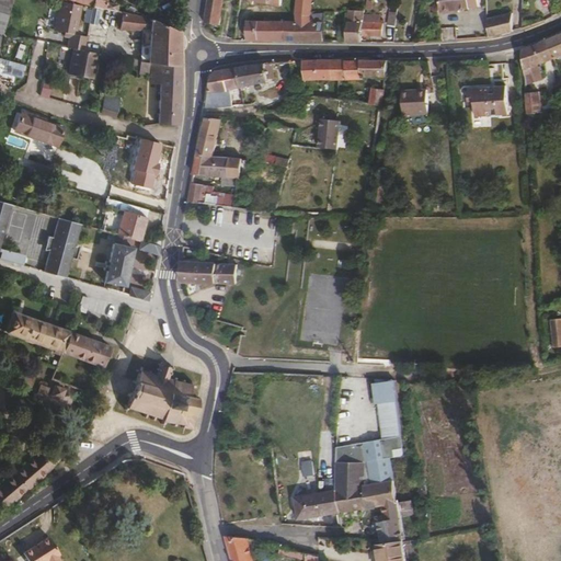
[(0,0),(0,9),(10,12),(12,0),(0,0)]
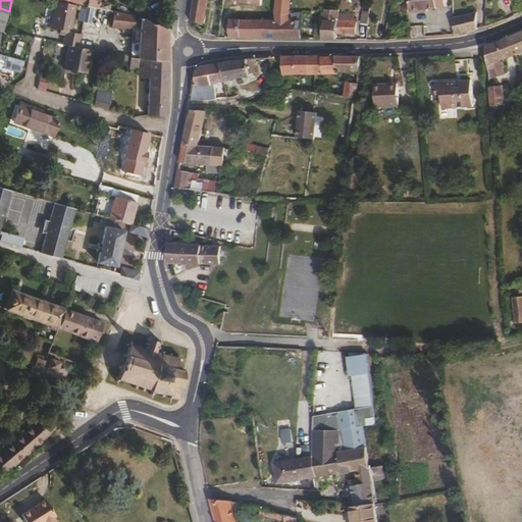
[(73,32),(79,4),(59,0),(58,0),(52,28),(62,29),(67,30),(67,34),(65,42),(67,42),(80,44),(83,33),(73,32)]
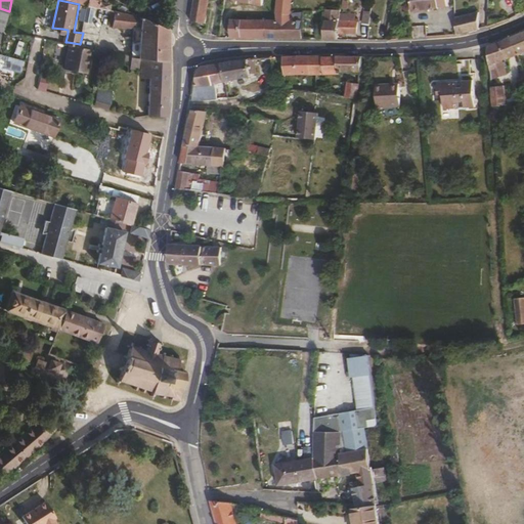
[(100,2),(100,0),(74,0),(88,3),(87,5),(99,7),(110,9),(110,8),(111,4),(100,2)]
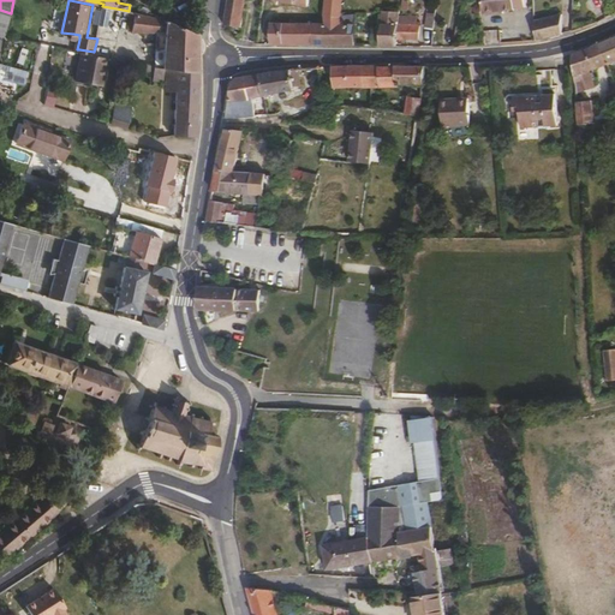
[(230,0),(226,24),(242,27),(245,0),(230,0)]
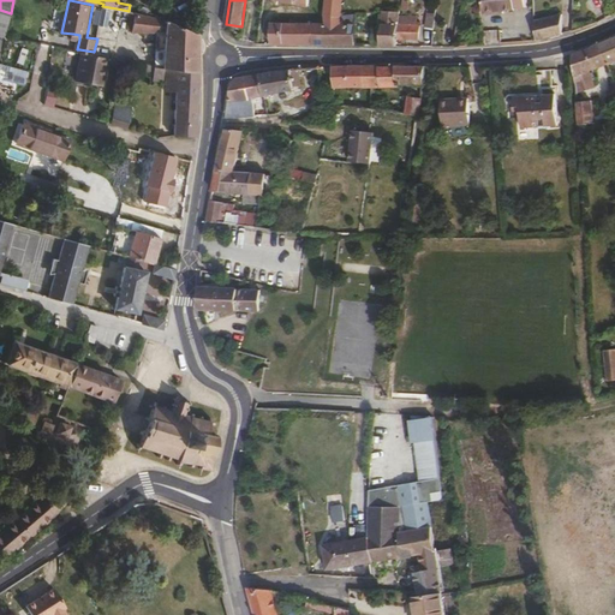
[(344,16),(345,0),(329,0),(327,15),(344,16)]
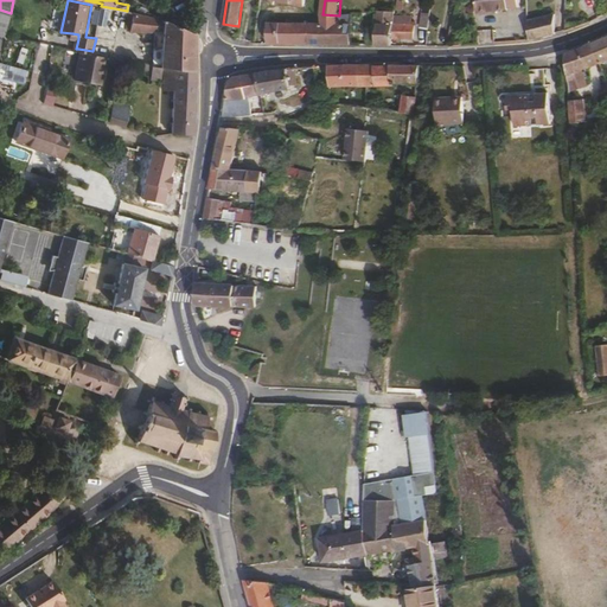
[(519,8),(518,0),(477,0),(477,13),(480,13),(480,14),(490,14),(490,12),(498,11),(510,11),(510,10),(519,8)]
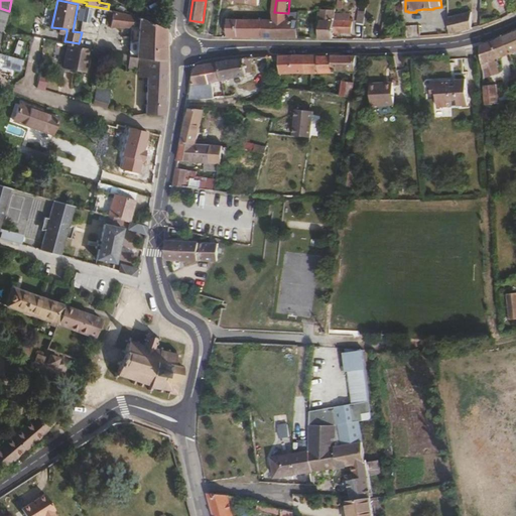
[(167,57),(167,28),(142,17),(124,12),(113,9),(108,8),(108,9),(98,7),(95,22),(111,26),(139,26),(138,54),(141,55),(150,55),(167,57)]
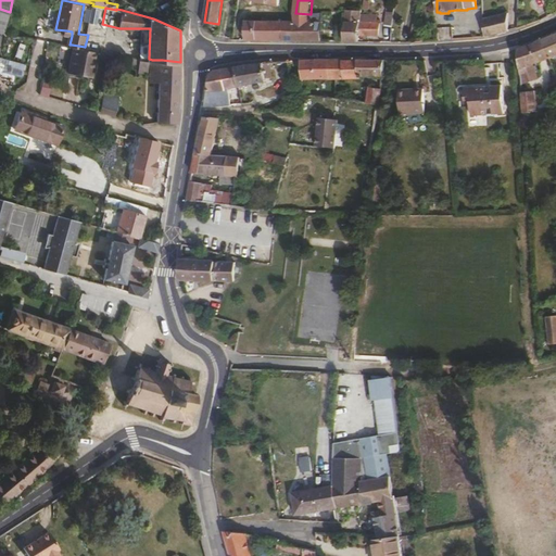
[(0,49),(1,49),(8,19),(10,12),(0,9),(0,49)]
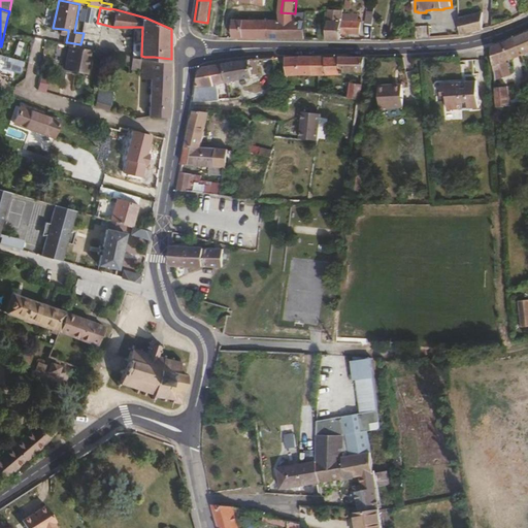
[(359,21),(360,14),(344,12),(344,10),(330,9),(328,38),(341,39),(342,32),(352,32),(361,33),(362,22),(359,21)]
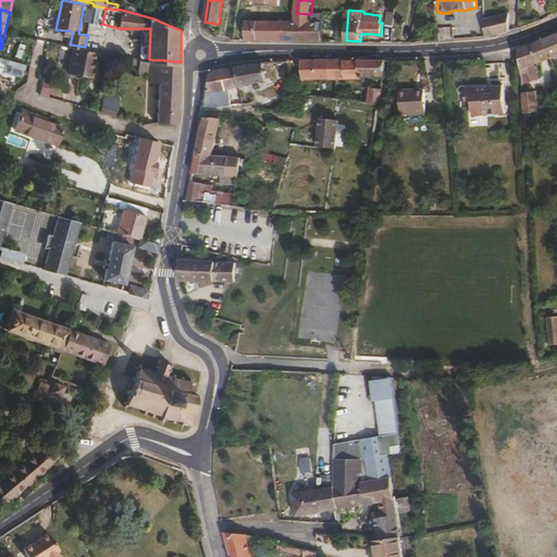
[(323,40),(324,17),(318,16),(318,22),(310,21),(311,14),(296,13),(296,21),(294,21),(286,21),(285,40),(323,40)]
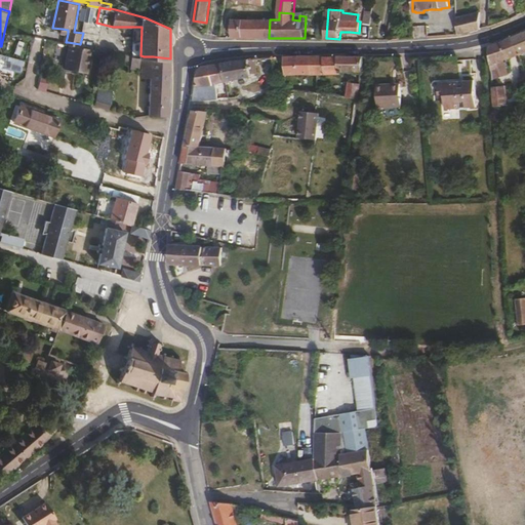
[(481,29),(481,13),(457,18),(455,37),(481,29)]
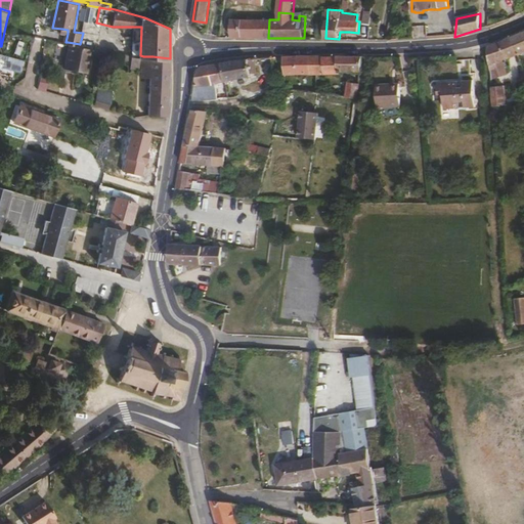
[(268,38),(269,19),(265,19),(233,19),(232,37),(268,38)]
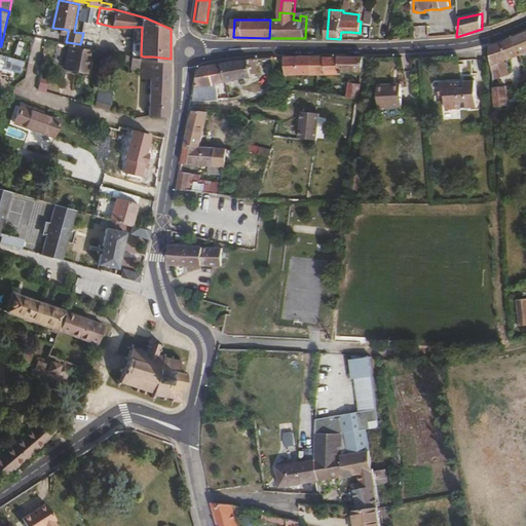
[(525,50),(525,31),(514,37),(520,53),(525,50)]
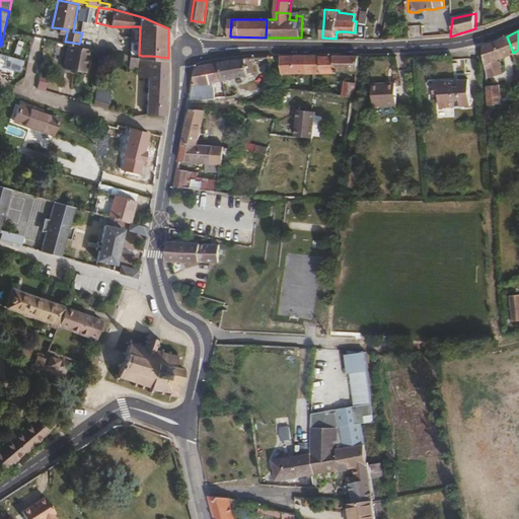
[(513,53),(507,36),(485,45),(487,68),(492,66),(490,62),(497,59),(513,53)]
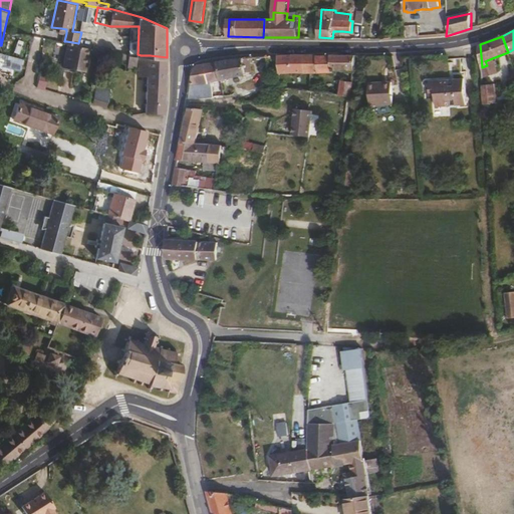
[(84,69),(88,45),(78,43),(66,41),(62,64),(84,69)]
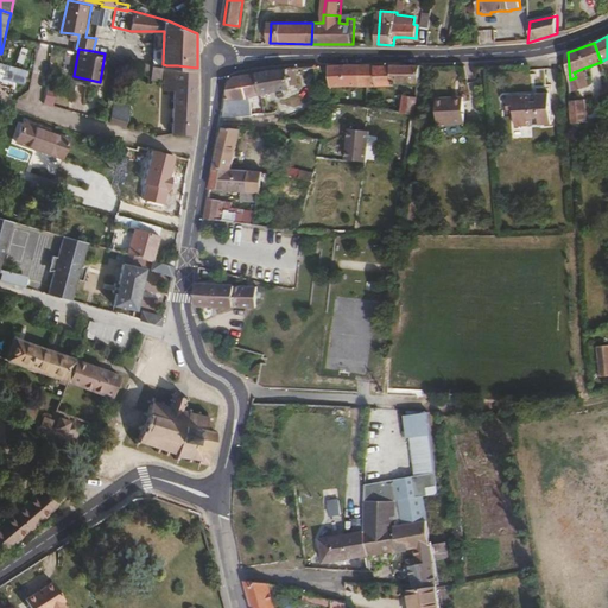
[(0,81),(23,88),(29,70),(0,61),(0,81)]
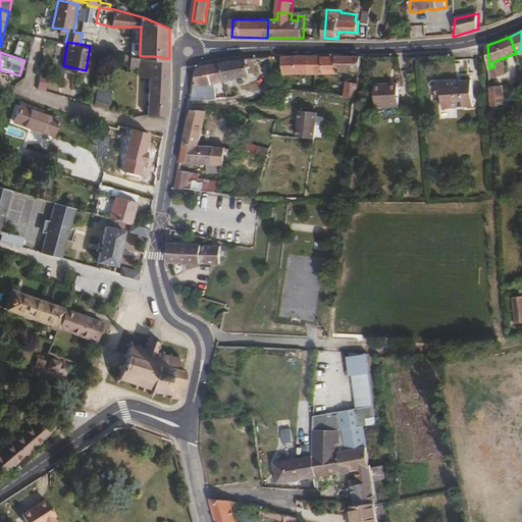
[(310,73),(310,55),(270,56),(272,74),(310,73)]
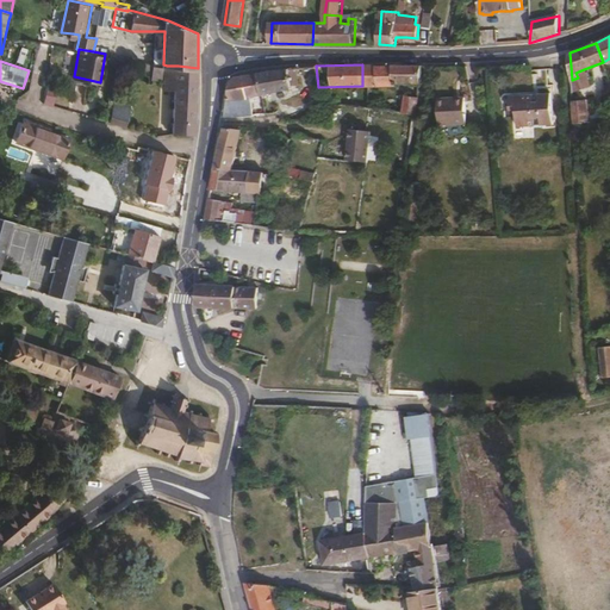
[(422,82),(421,66),(396,64),(394,66),(377,66),(377,64),(362,64),(362,86),(396,86),(396,82),(422,82)]
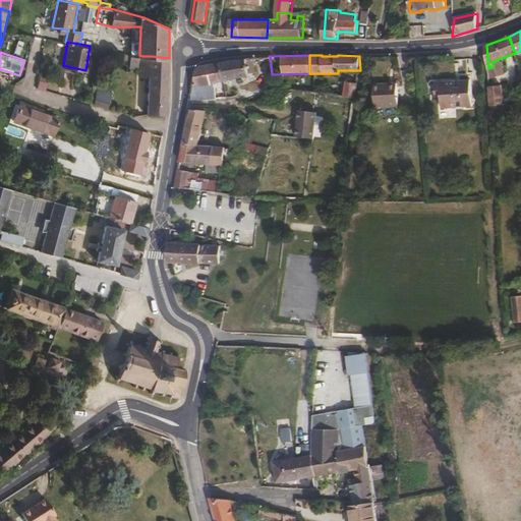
[(151,74),(152,56),(142,56),(141,73),(151,74)]
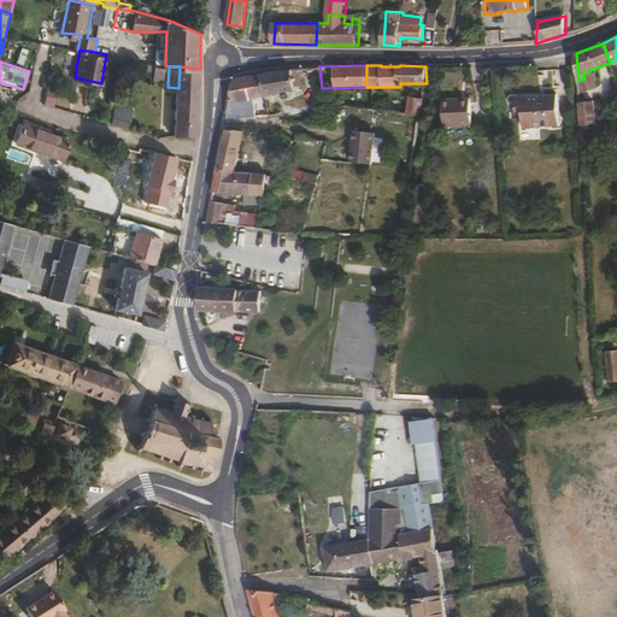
[(198,136),(203,69),(200,69),(180,66),(178,88),(175,134),(198,136)]
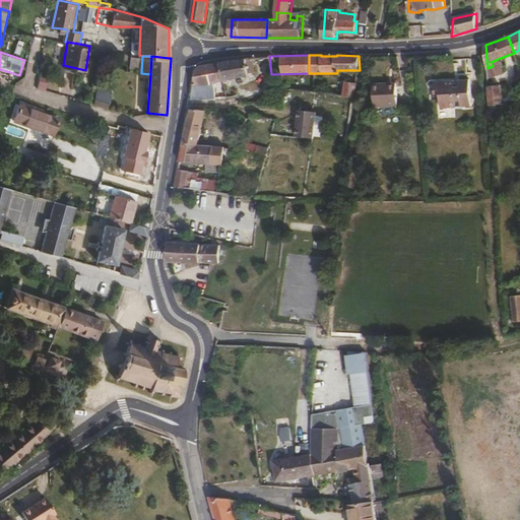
[(255,71),(253,57),(246,58),(220,62),(223,79),(235,77),(249,75),(249,72),(255,71)]
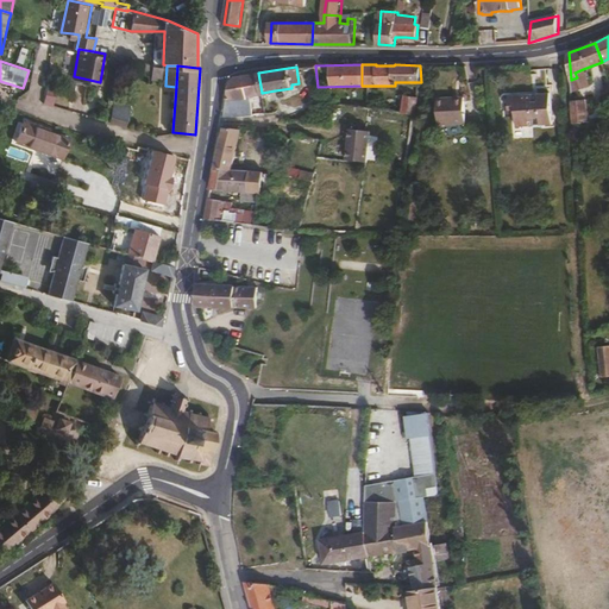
[(589,85),(583,69),(575,73),(577,77),(571,80),(571,90),(589,85)]
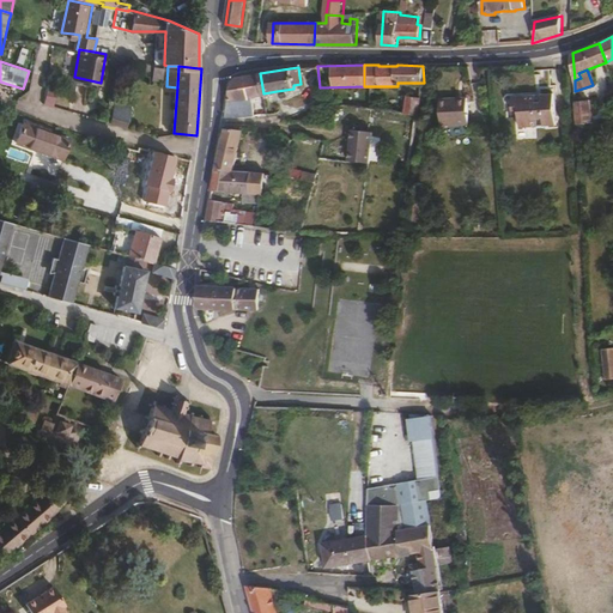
[(263,93),(260,73),(235,77),(232,80),(226,115),(247,115),(254,115),(254,97),(263,93)]
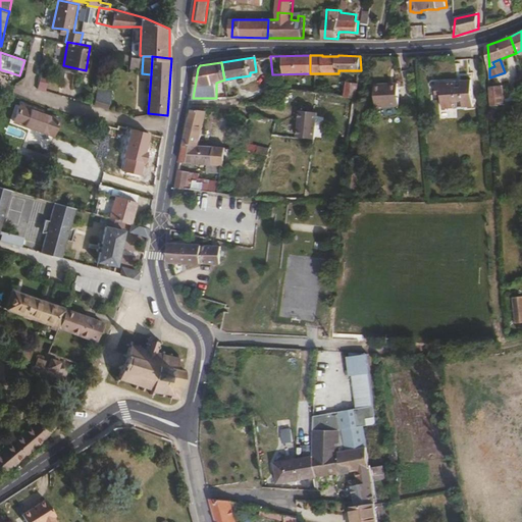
[(473,106),(472,80),(437,82),(437,89),(444,89),(444,94),(445,108),(473,106)]
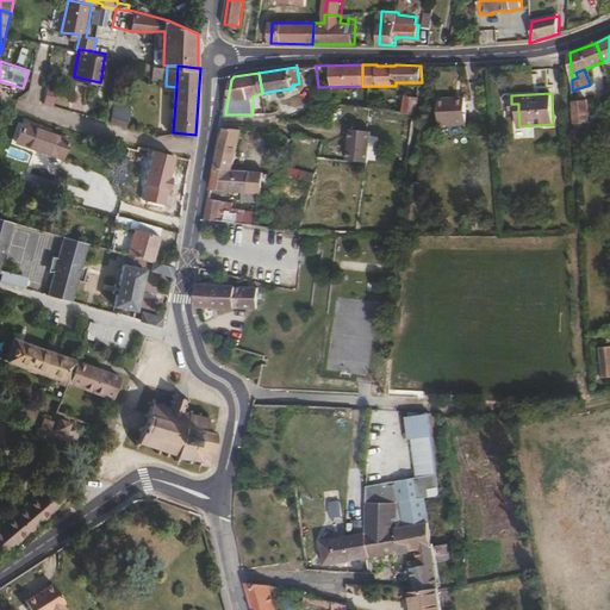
[(417,116),(419,97),(404,95),(402,113),(417,116)]
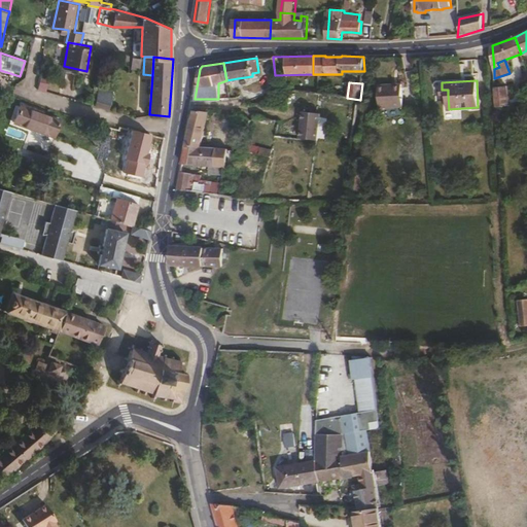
[(405,106),(402,88),(393,88),(393,84),(379,84),(381,108),(405,106)]
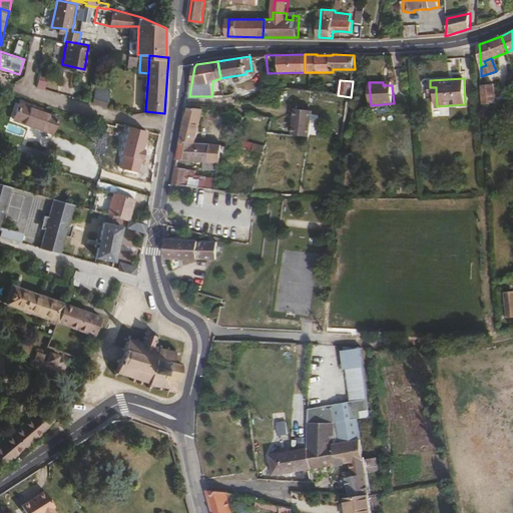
[(496,103),(495,85),(495,83),(482,85),(483,104),(496,103)]
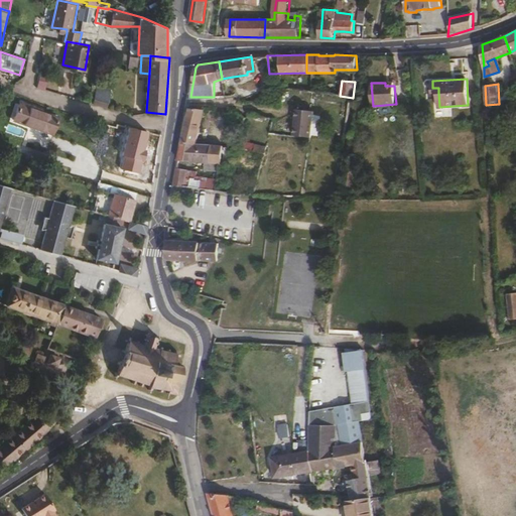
[(106,107),(109,87),(95,85),(92,102),(106,107)]
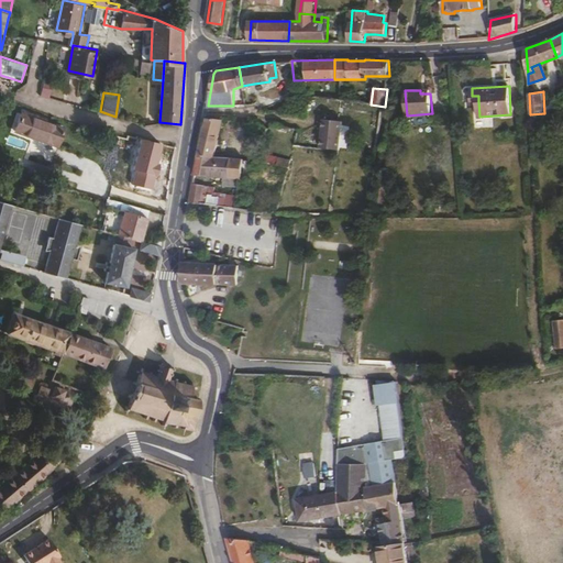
[(55,161),(66,128),(22,112),(17,129),(39,136),(33,153),(55,161)]
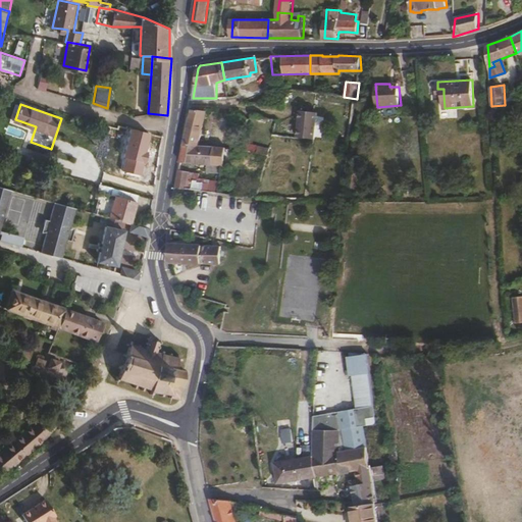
[(199,144),(207,113),(216,114),(216,111),(193,108),(188,127),(185,143),(199,144)]
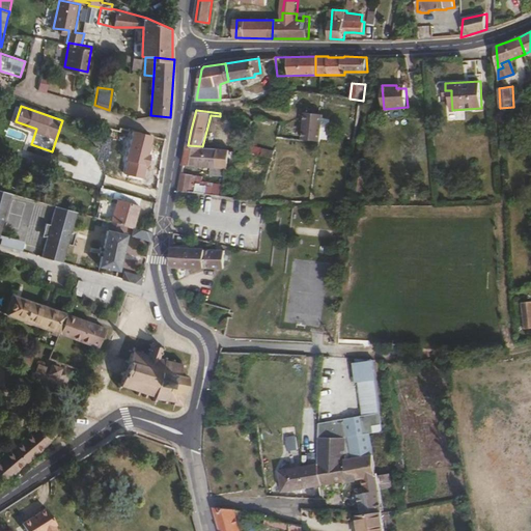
[(320,115),(303,113),(300,139),(317,141),(320,115)]
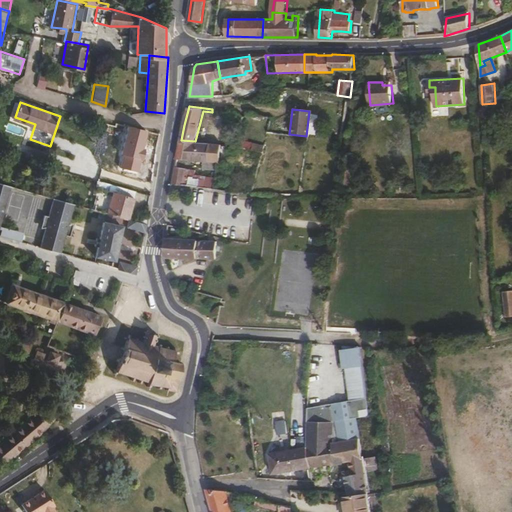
[(148,131),(129,127),(123,155),(142,160),(144,160),(146,149),(144,149),(148,131)]
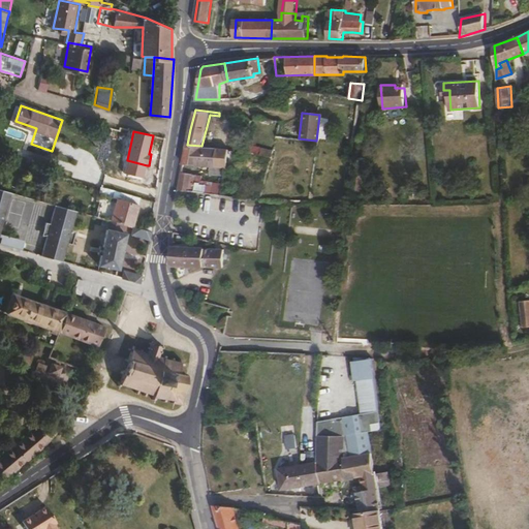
[(273,158),(275,150),(249,144),(247,152),(273,158)]
